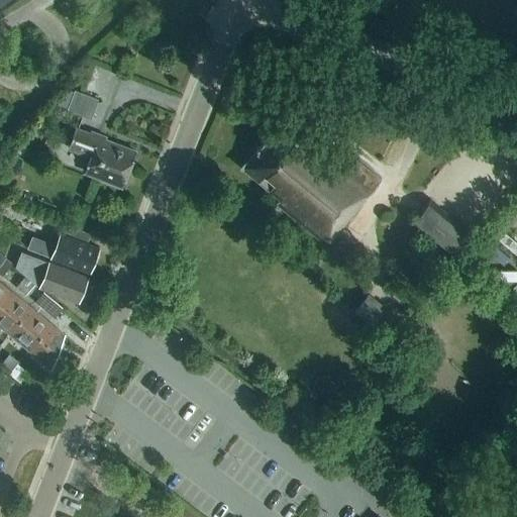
[(98,99),(75,90),(67,110),(90,118),(98,99)]
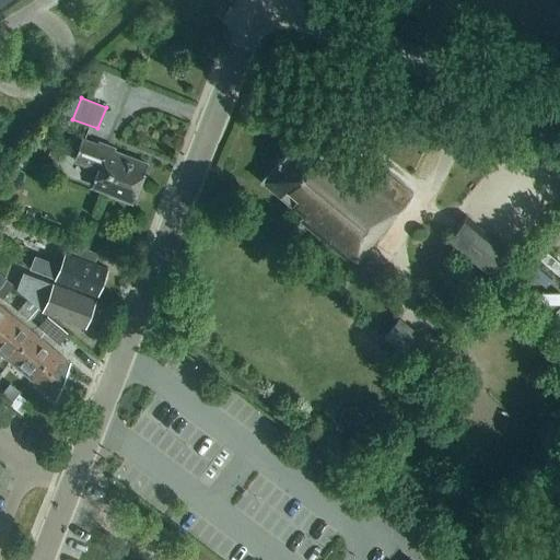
[(343,275),(356,284),(369,268),(358,259),(411,193),(386,172),(376,184),(336,150),(331,154),(303,131),(261,181),(303,214),(299,220),(351,264),(343,275)]
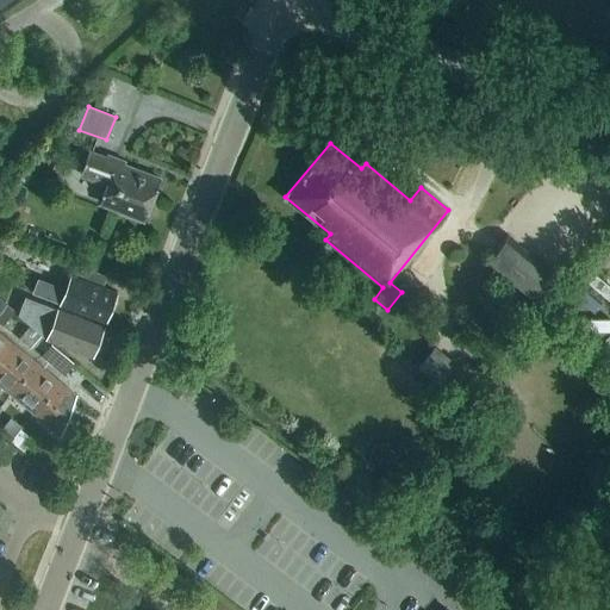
[(124,161),(107,155),(106,159),(88,151),(82,168),(79,176),(105,186),(99,203),(143,221),(160,179),(123,165),(124,161)]
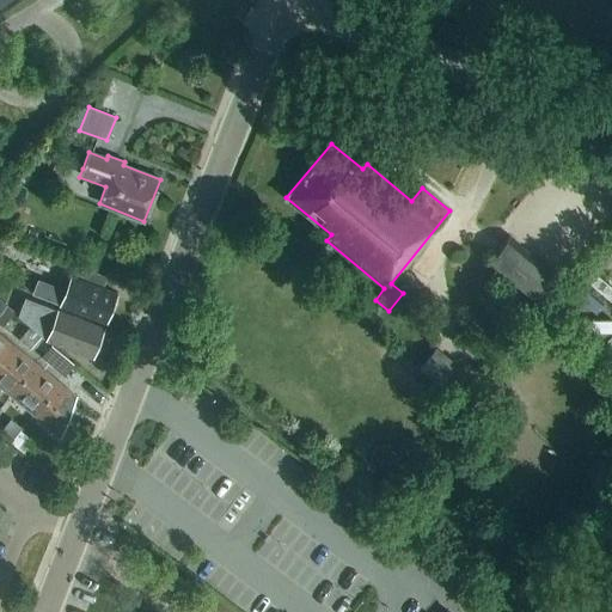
[(509,236),(485,263),(538,308),(562,281),(509,236)]
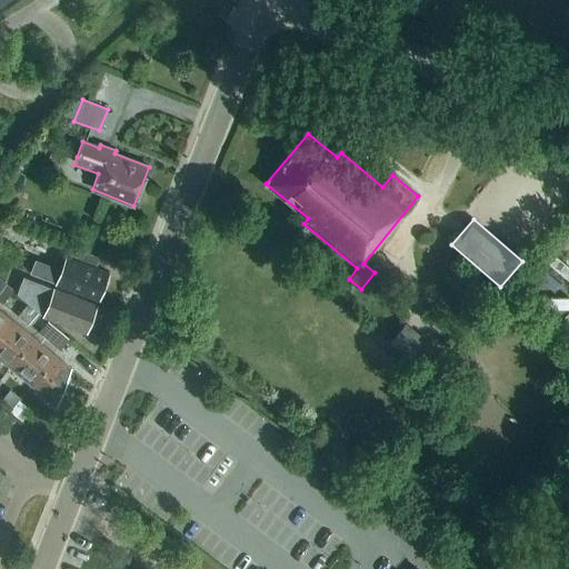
[(30,272),(56,282),(56,283),(98,299),(108,272),(96,267),(99,257),(70,246),(61,270),(36,260),(30,272)]
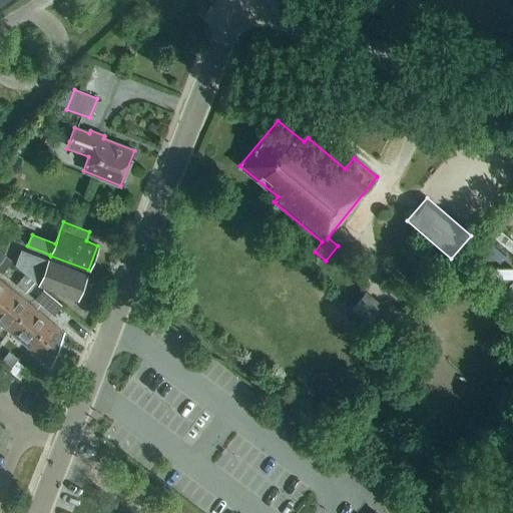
[(25,274),(35,282),(39,284),(39,285),(77,299),(86,275),(49,260),(20,249),(14,264),(16,265),(25,274)]
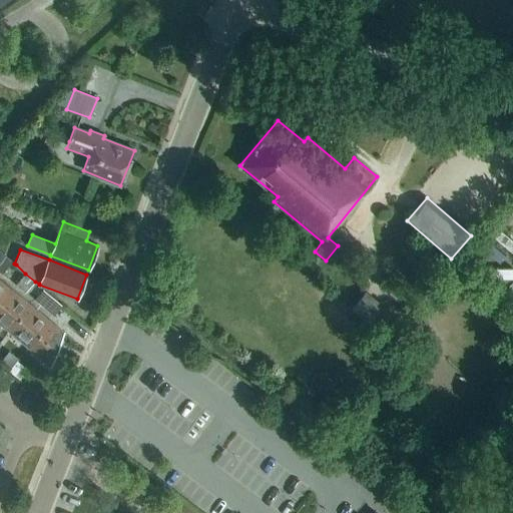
[(0,273),(2,274),(11,262),(4,257),(0,262),(0,273)]
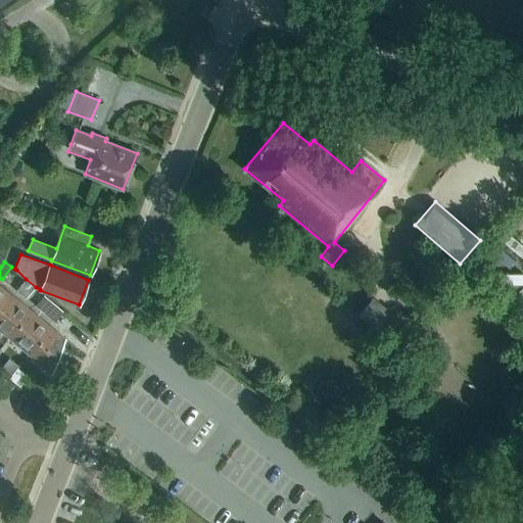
[(26,279),(15,290),(26,298),(36,287),(26,279)]
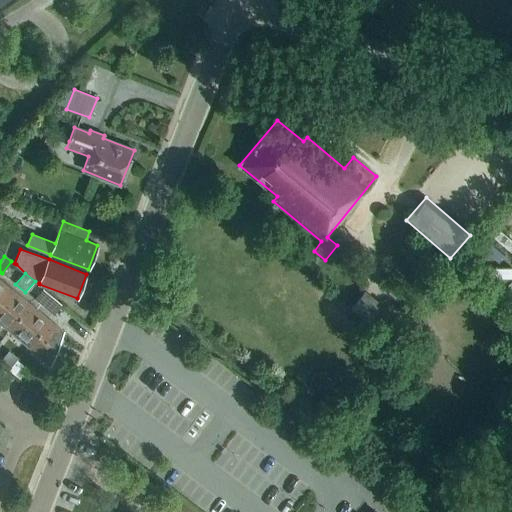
[(0,301),(1,302),(11,288),(0,279),(0,301)]
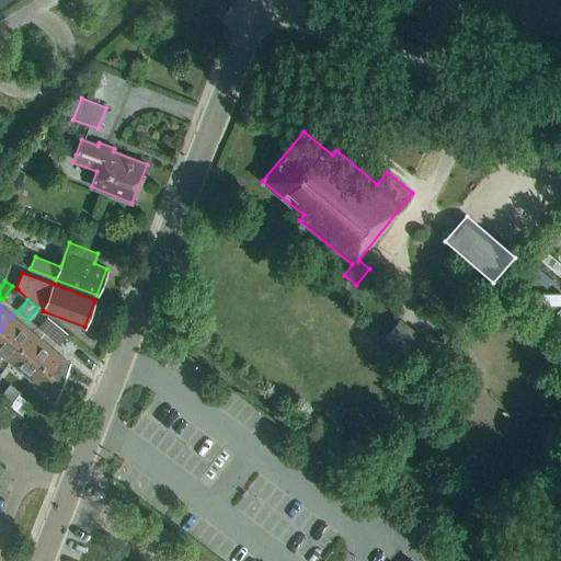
[(12,316),(1,331),(0,331),(0,353),(11,363),(34,333),(12,316)]
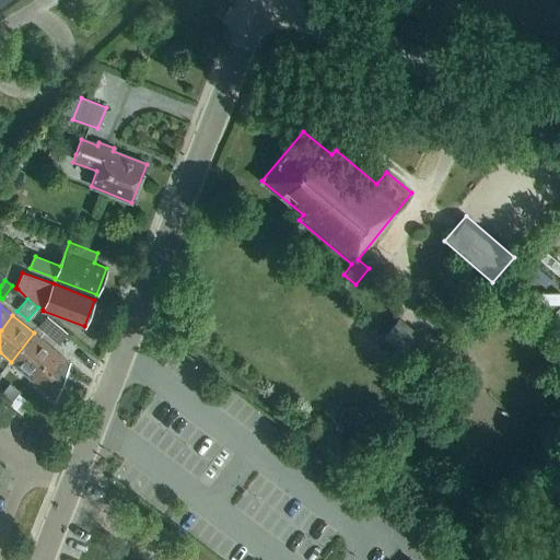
[(47,315),(37,326),(58,345),(68,334),(47,315)]
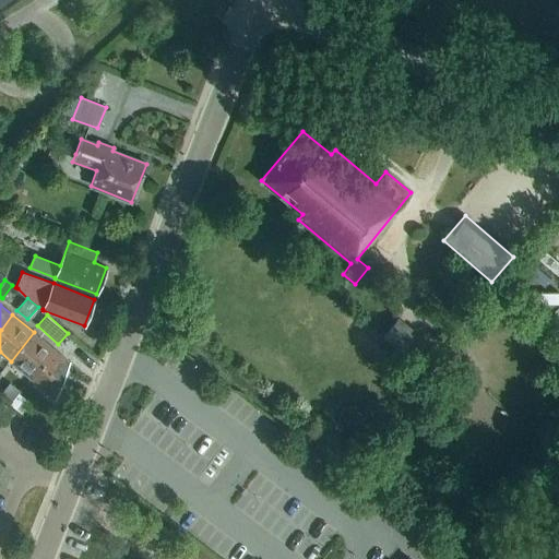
[(397,317),(381,335),(420,369),(437,351),(397,317)]
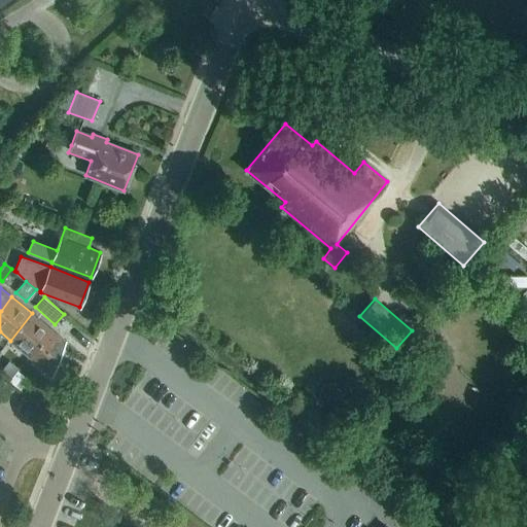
[(31,357),(51,330),(32,313),(10,341),(31,357)]
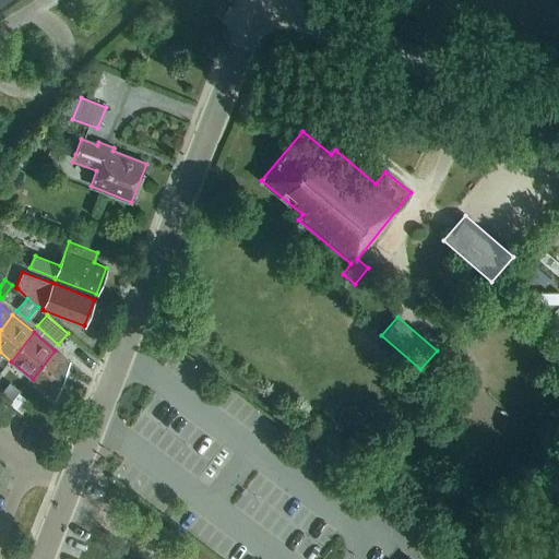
[(70,363),(55,351),(33,379),(57,399),(70,363)]
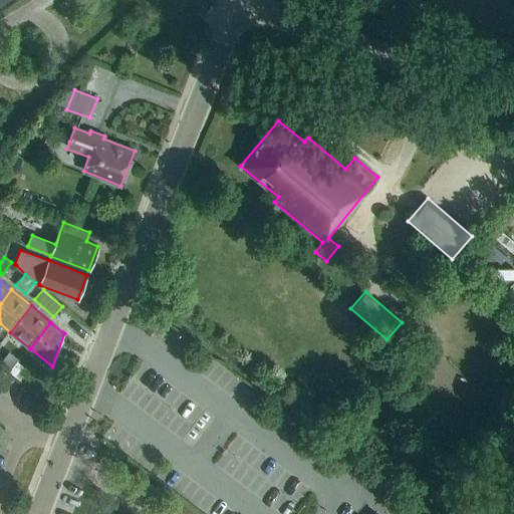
[(17,361),(9,371),(20,379),(28,369),(17,361)]
